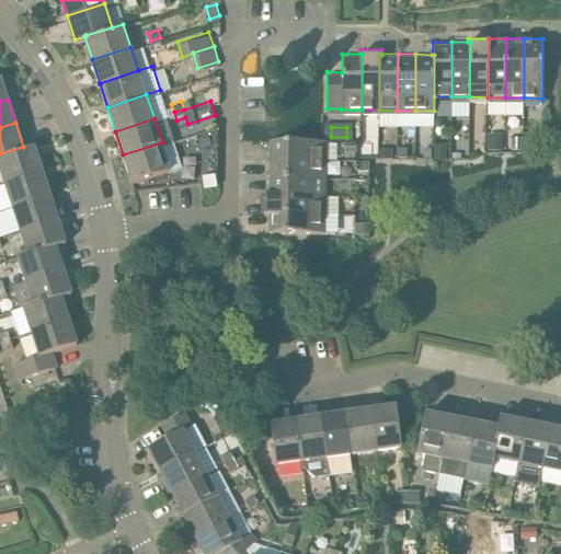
[(501,129),(488,129),(488,146),(501,146),(501,129)]
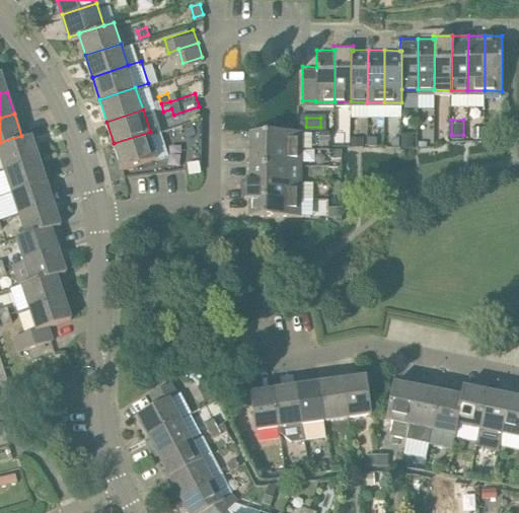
[(473,124),(473,135),(484,135),(484,124),(473,124)]
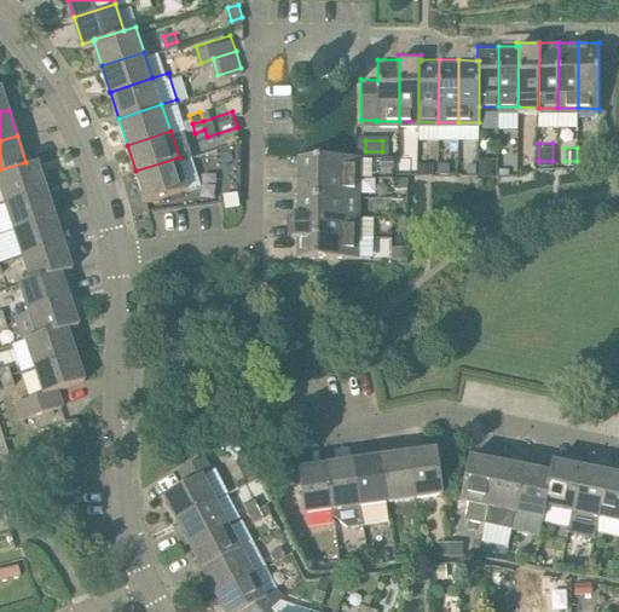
[(298,172),(359,173),(359,151),(298,151),(298,172)]
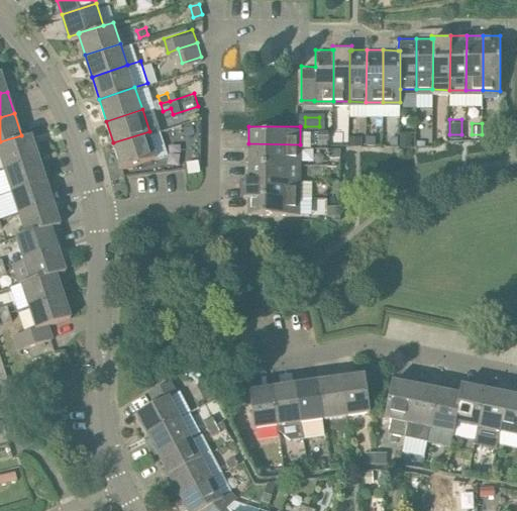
[(328,127),(318,127),(318,136),(328,136),(328,127)]
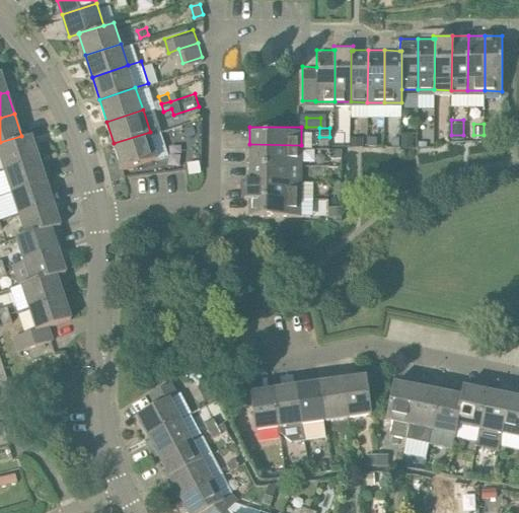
[(412,131),(400,131),(400,142),(412,142),(412,131)]
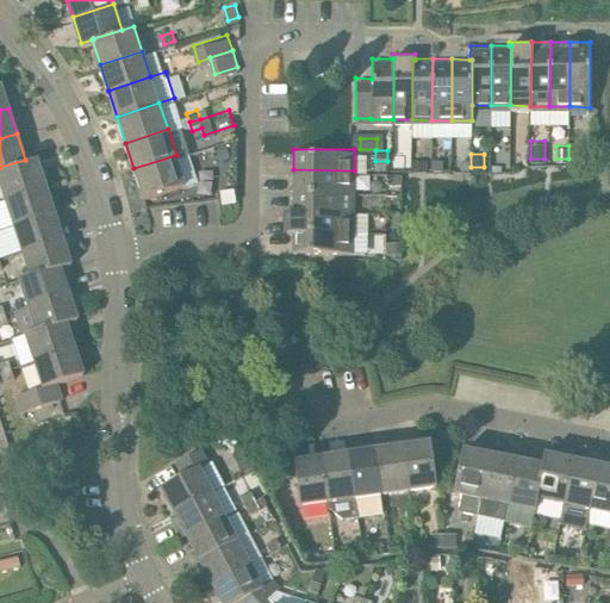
[(176,155),(134,168),(143,196),(185,181),(176,155)]
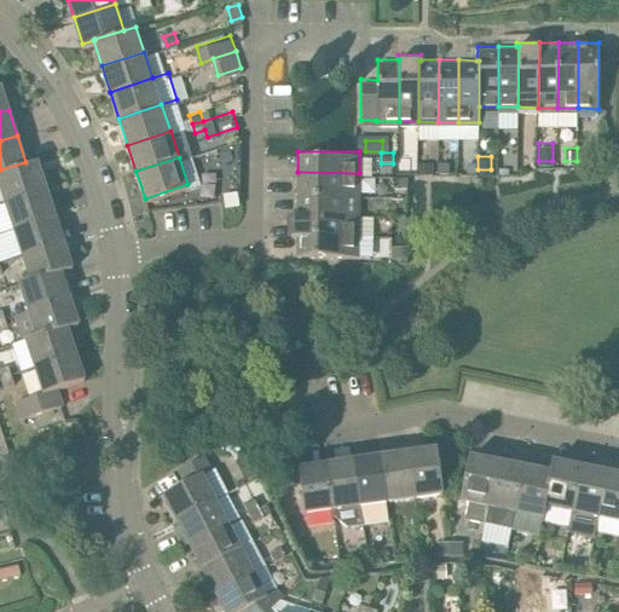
[(432,159),(417,159),(417,169),(432,169),(432,159)]
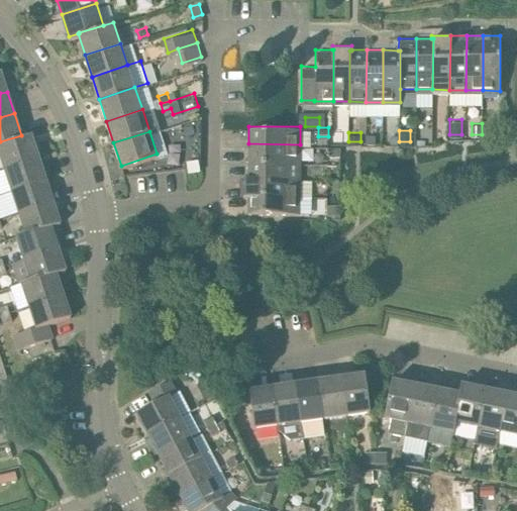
[(376,132),(367,132),(367,141),(376,141),(376,132)]
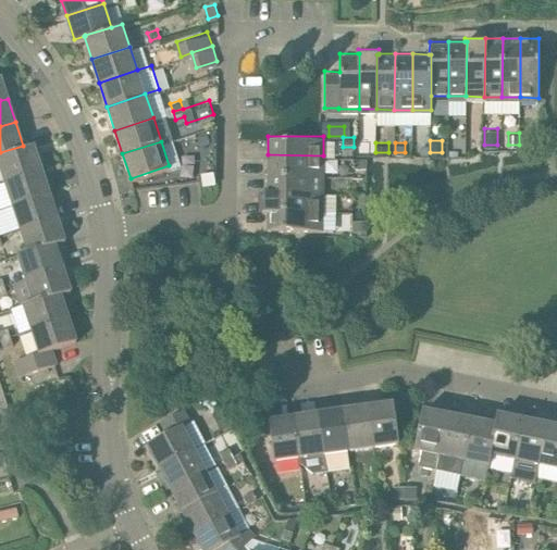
[(0,171),(2,179),(39,166),(32,144),(23,146),(0,152),(0,171)]
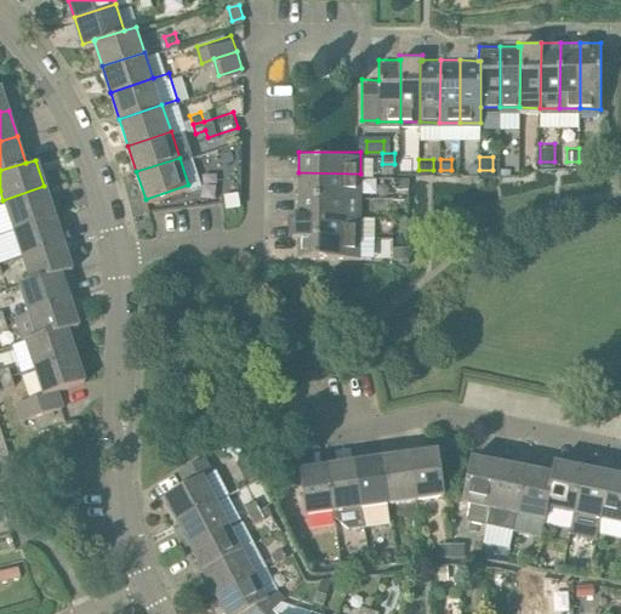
[(360,193),(360,174),(298,172),(298,193),(360,193)]
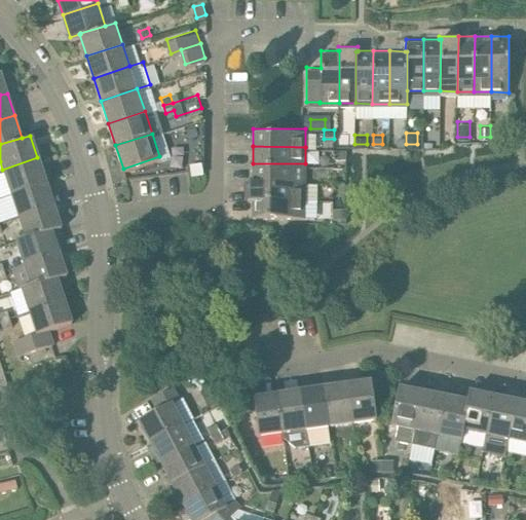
[(9,192),(45,180),(37,157),(2,170),(9,192)]
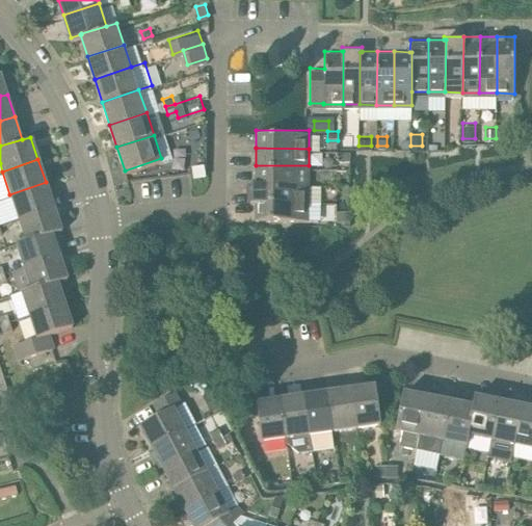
[(203,161),(192,163),(193,174),(205,172),(203,161)]
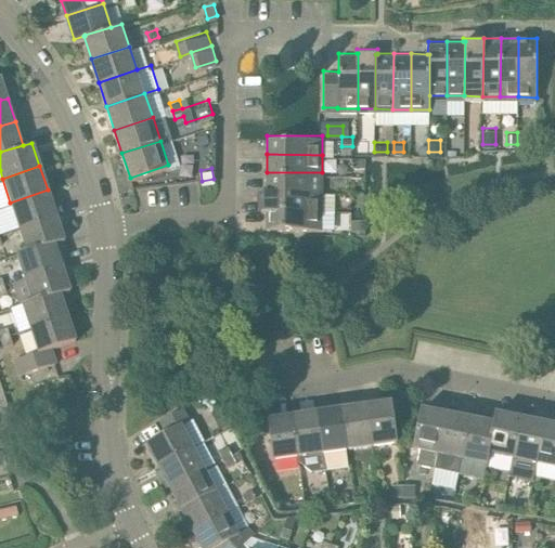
[(322,191),(322,172),(267,172),(267,188),(267,190),(322,191)]
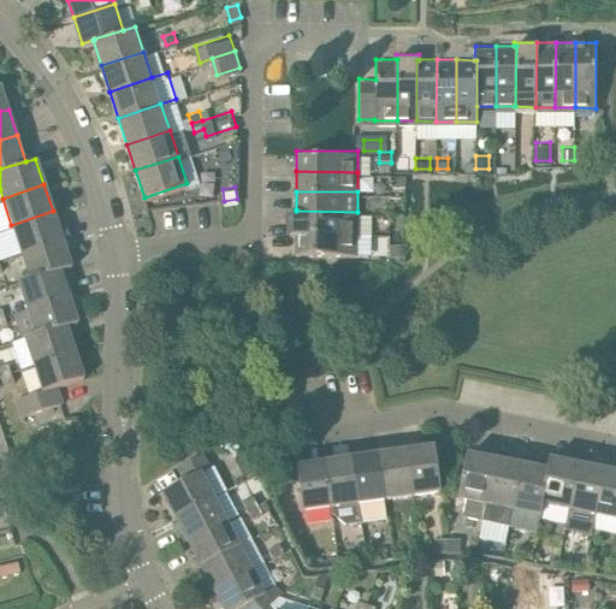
[(296,211),(296,210),(291,210),(291,231),(296,231),(357,231),(357,212),(296,211)]
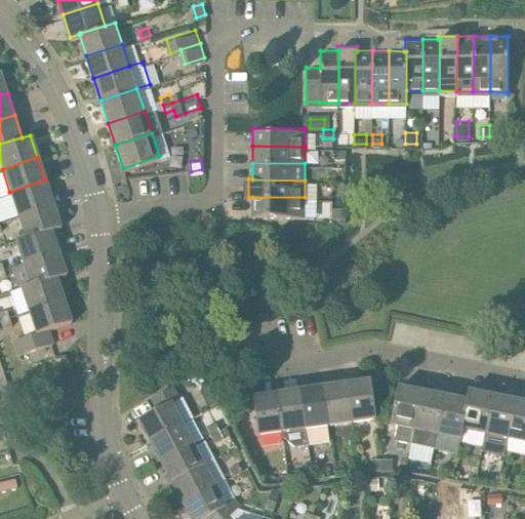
[(16,213),(52,201),(45,180),(9,192),(16,213)]
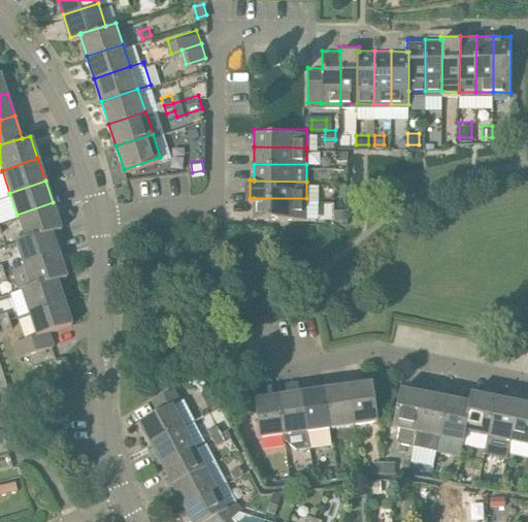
[(306,215),(306,198),(254,198),(254,215),(306,215)]
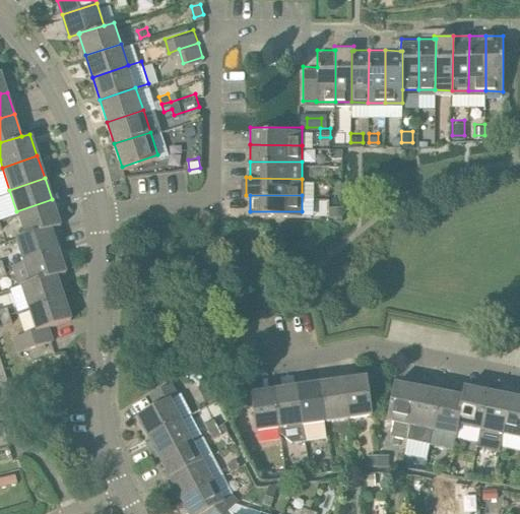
[(25,234),(51,226),(60,222),(52,199),(16,211),(23,232),(25,232),(25,234)]
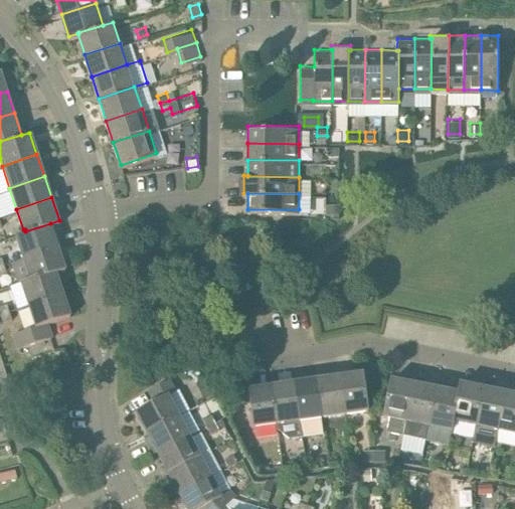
[(339,201),(326,200),(326,210),(339,210),(339,201)]
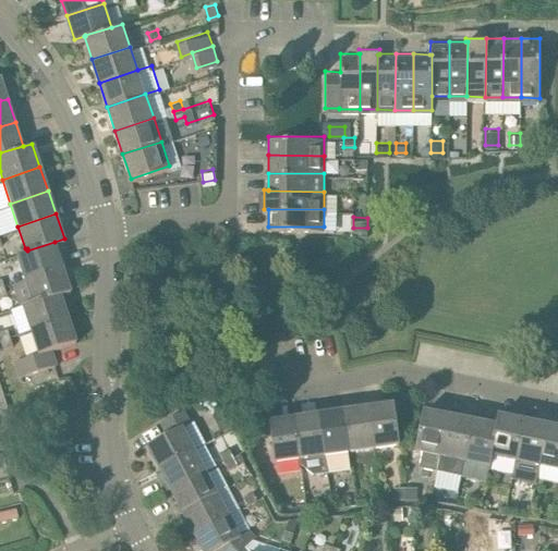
[(23,277),(62,265),(55,242),(27,250),(27,248),(25,248),(15,252),(23,277)]
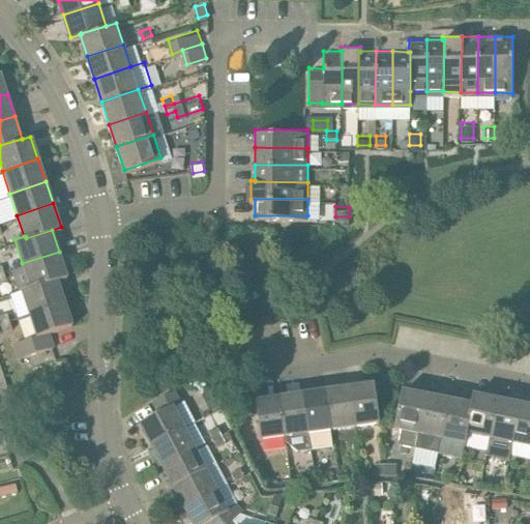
[(57,278),(66,274),(59,252),(22,263),(12,266),(20,288),(31,284),(31,286),(57,278)]
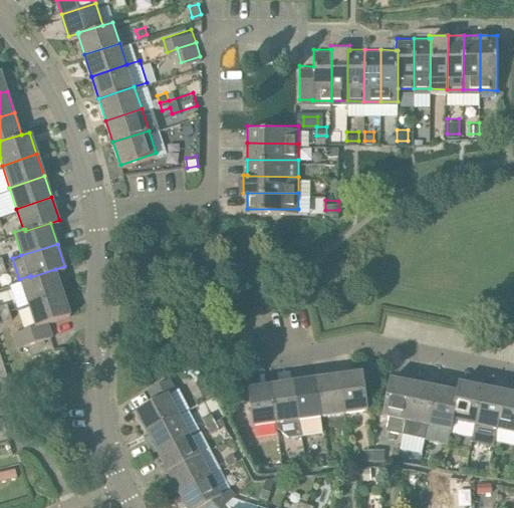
[(62,289),(55,269),(30,277),(30,275),(19,279),(26,301),(62,289)]
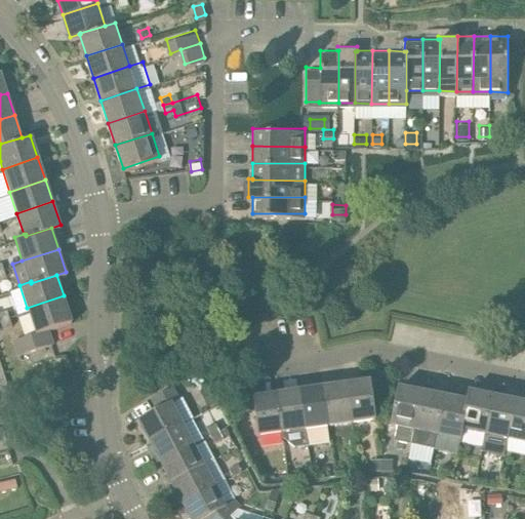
[(64,295),(27,308),(35,331),(13,337),(18,352),(52,341),(47,326),(71,319),(64,295)]
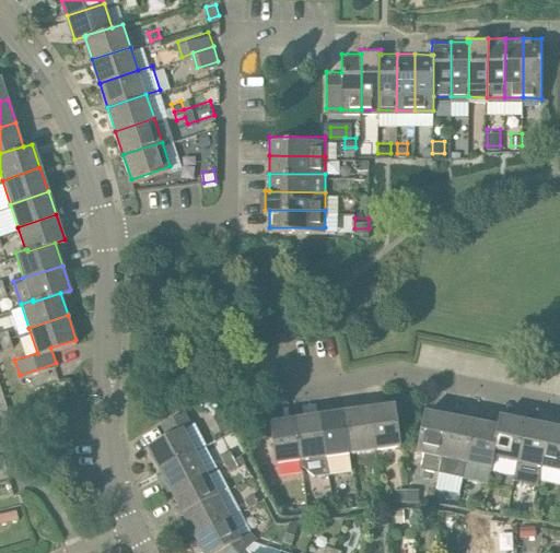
[(0,337),(9,334),(7,327),(0,328),(0,337)]
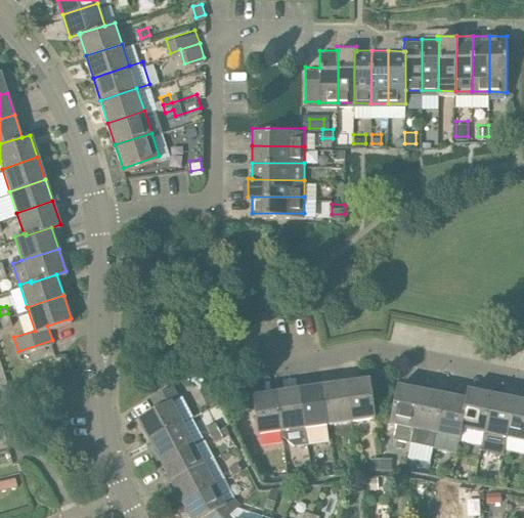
[(8,313),(0,315),(0,316),(2,324),(11,321),(8,313)]
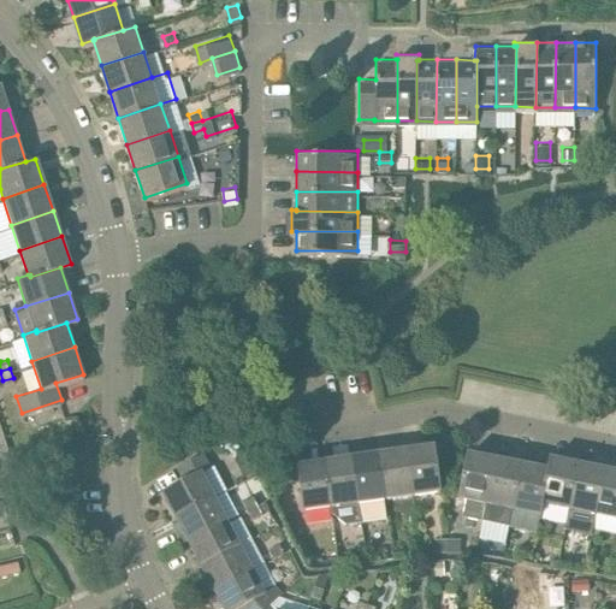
[(407,447),(413,491),(440,488),(434,443),(407,447)]
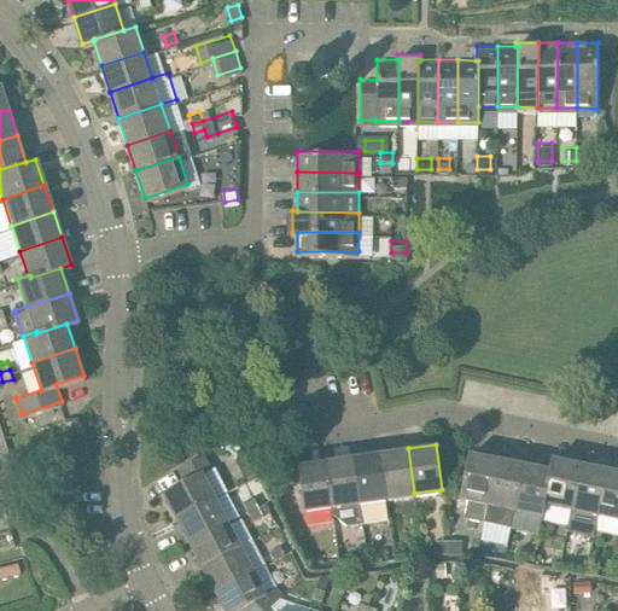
[(388,496),(414,493),(408,448),(382,452),(388,496)]
